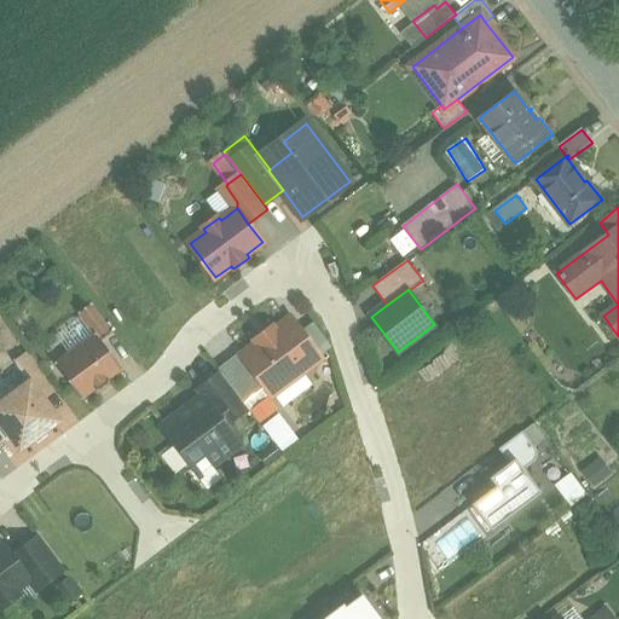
[(92,304),(79,313),(94,334),(97,333),(102,341),(114,331),(92,304)]
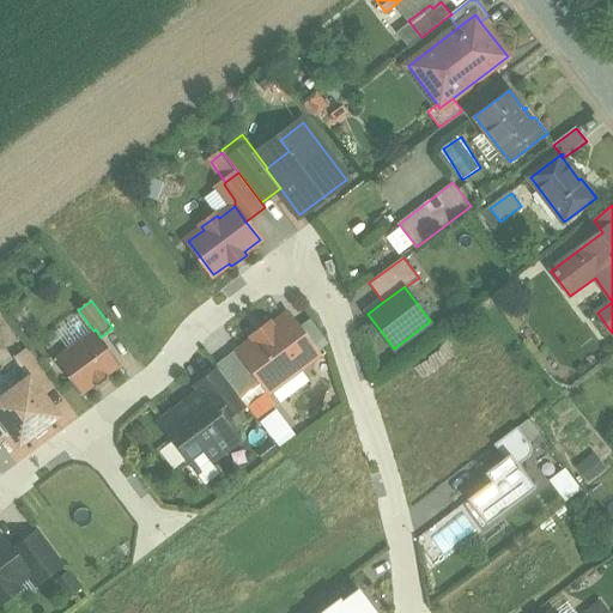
[(310,346),(289,317),(273,328),(271,325),(254,337),(258,340),(242,351),(242,352),(265,383),(271,390),(302,366),(295,357),(310,346)]
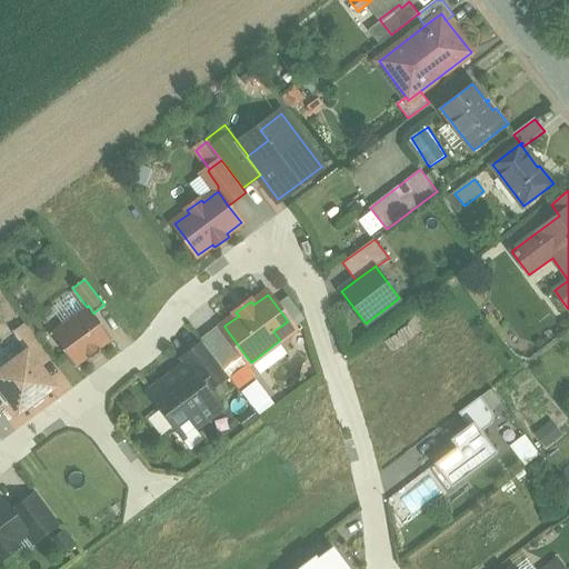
[(87,307),(51,333),(77,368),(89,358),(90,359),(102,351),(101,349),(113,340),(93,313),(89,306),(87,307)]
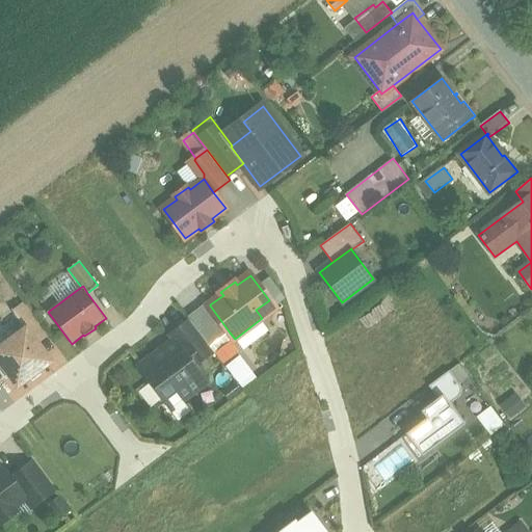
[(208,301),(188,317),(191,321),(211,346),(230,333),(210,306),(210,304),(208,301)]
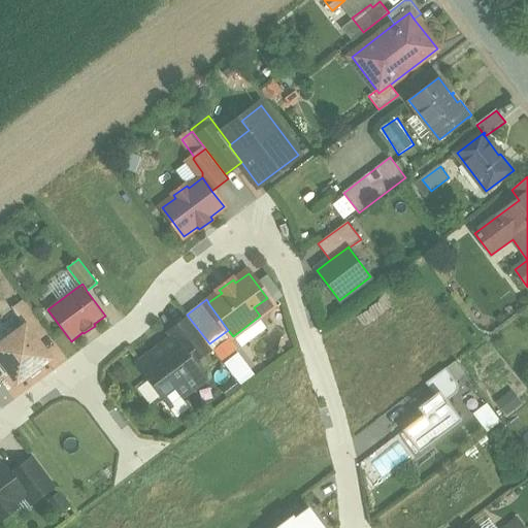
[(26,302),(14,310),(23,321),(34,312),(26,302)]
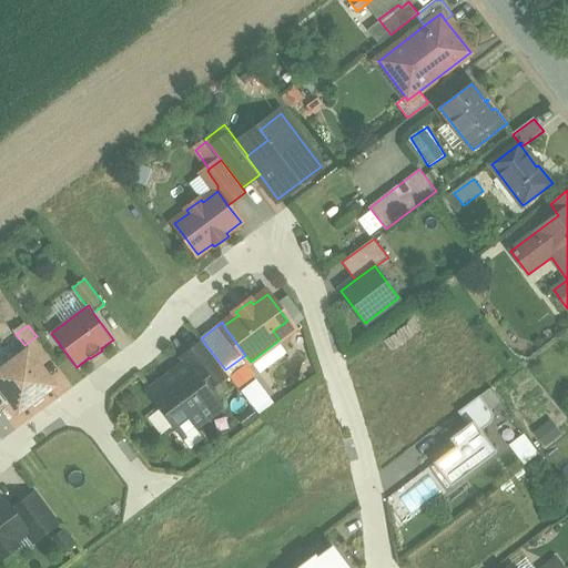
[(53,358),(37,336),(24,345),(28,351),(29,350),(41,367),(53,358)]
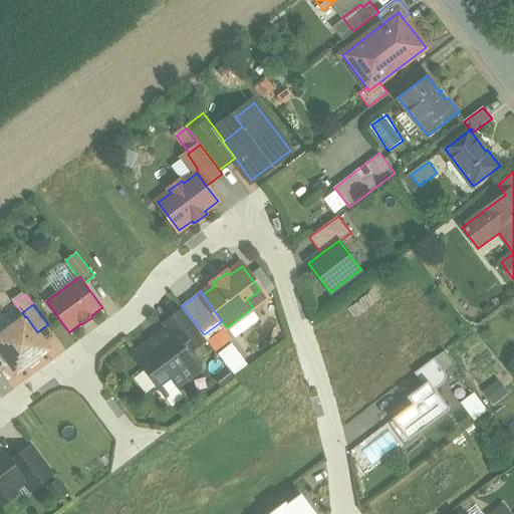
[(185,310),(165,326),(169,330),(170,329),(186,352),(206,338),(204,334),(185,310)]
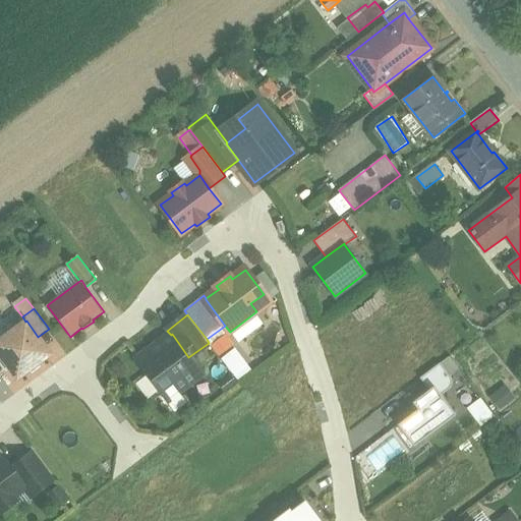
[(25,322),(0,340),(0,354),(17,379),(50,354),(38,337),(26,321),(25,322)]
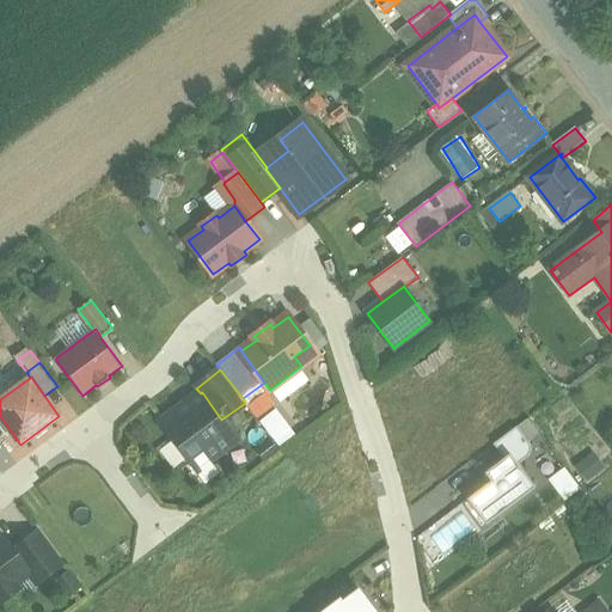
[(201,393),(163,422),(199,469),(237,440),(221,420),(202,392),(201,393)]
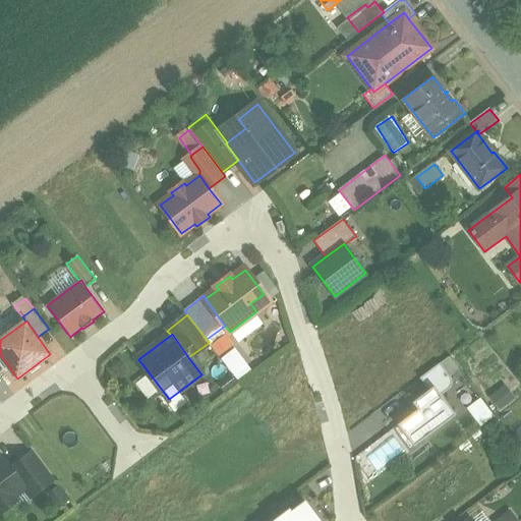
[(452,378),(441,363),(420,379),(429,390),(435,386),(442,396),(451,389),(452,388),(453,386),(453,383),(453,380),(452,378)]
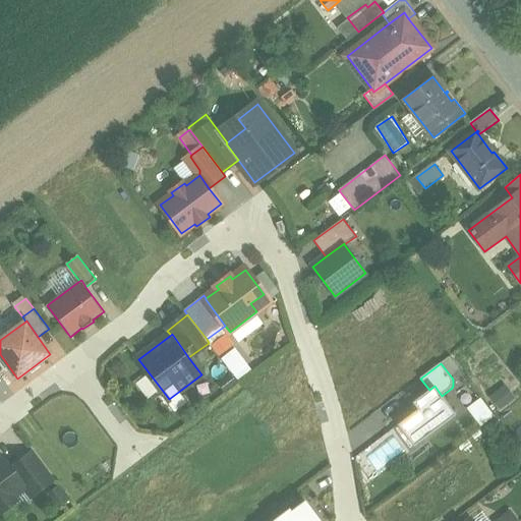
[(429,390),(413,402),(418,409),(398,424),(414,447),(457,415),(442,396),(435,386),(429,390)]
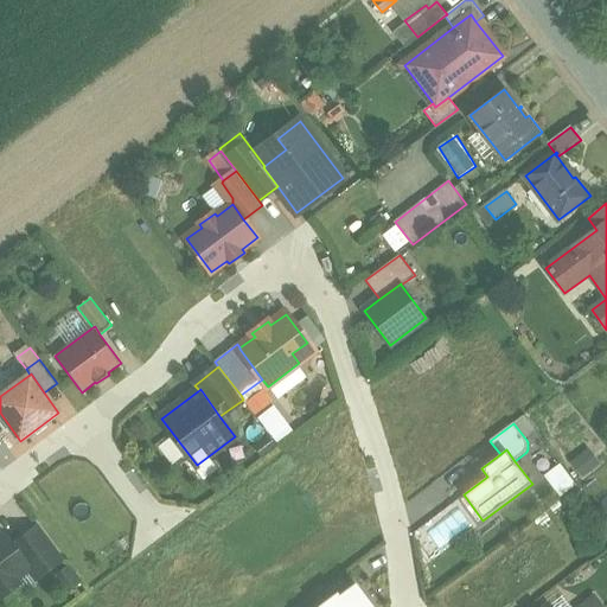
[(574,464),(583,477),(601,464),(592,451),(574,464)]
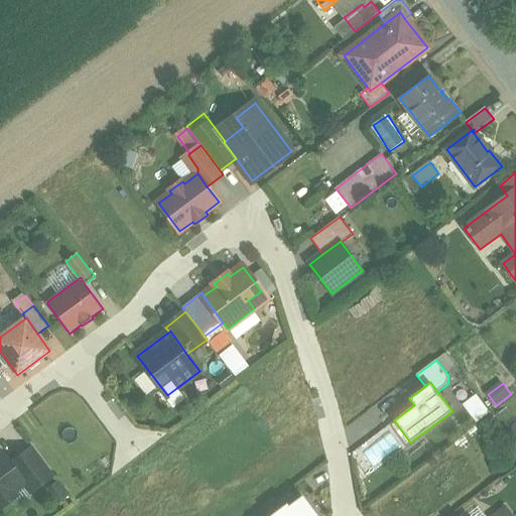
[(478,394),(464,405),(479,422),(492,411),(478,394)]
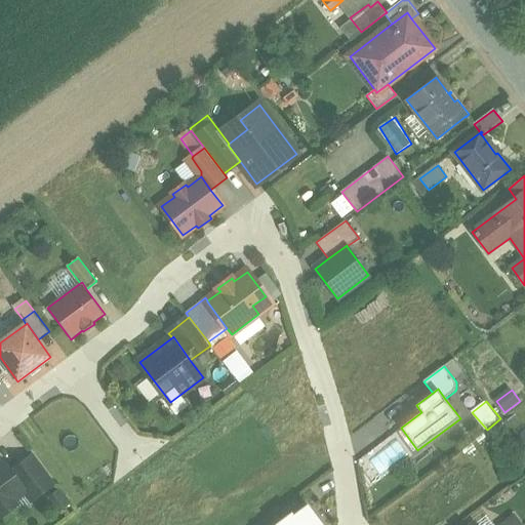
[(396,435),(356,460),(371,484),(411,457),(396,435)]
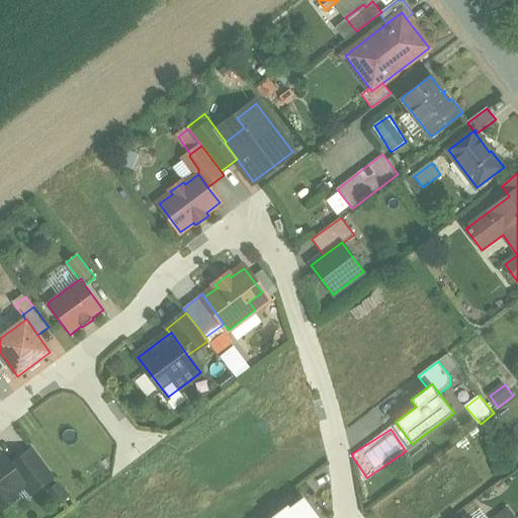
[(33,451),(11,466),(25,486),(24,486),(30,494),(53,477),(33,451)]
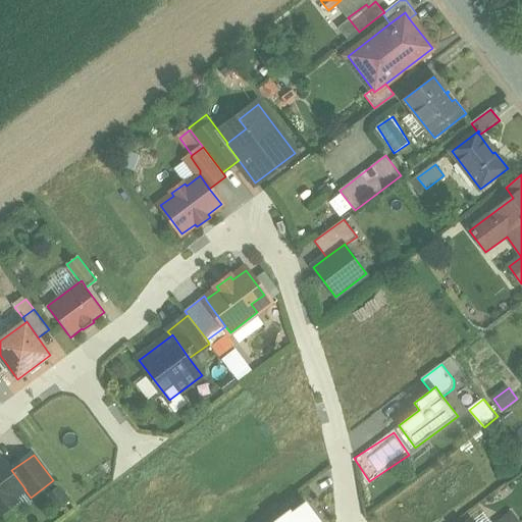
[(0,512),(0,513),(15,501),(13,498),(24,489),(25,489),(11,470),(2,458),(0,459),(0,512)]
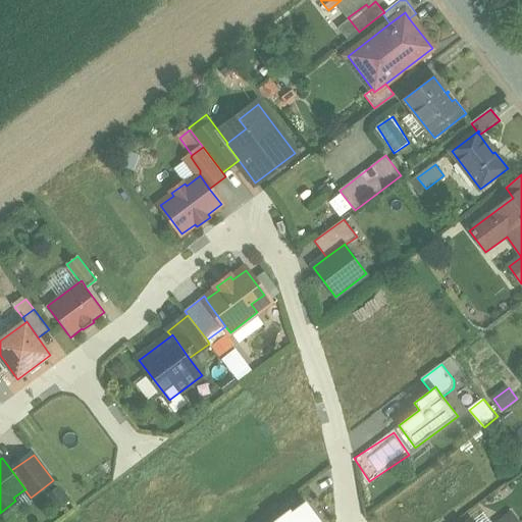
[(69,501),(60,487),(53,492),(63,505),(69,501)]
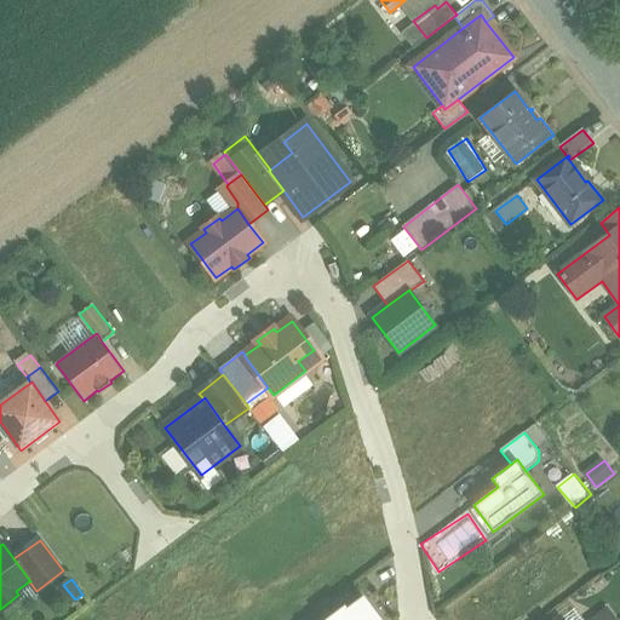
[(379,619),(365,600),(348,612),(345,609),(329,619),(379,619)]
